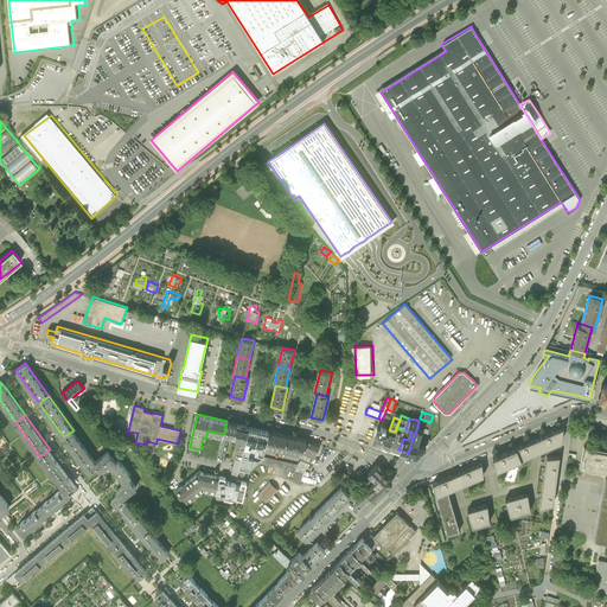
[(236,436),(238,423),(227,421),(224,434),(219,452),(225,453),(230,435),(236,436)]
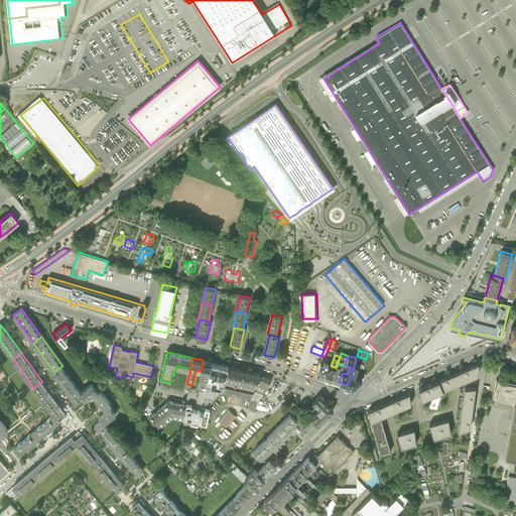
[(207,385),(213,362),(203,360),(201,371),(206,372),(206,373),(205,374),(202,384),(207,385)]
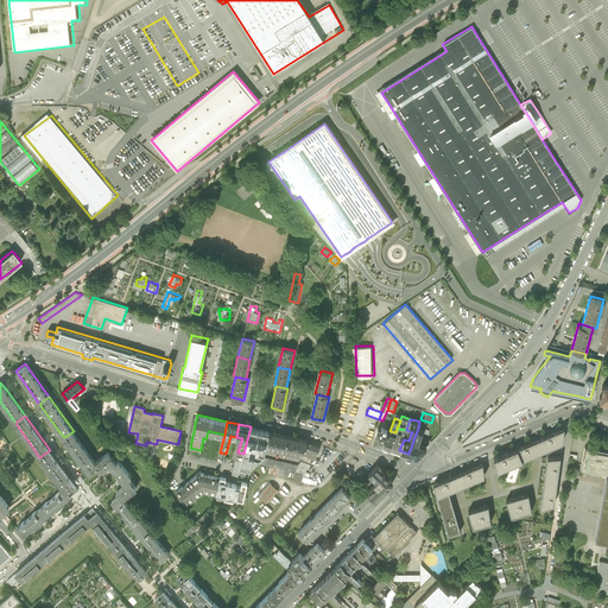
[(378,425),(372,441),(380,444),(385,432),(386,428),(378,425)]
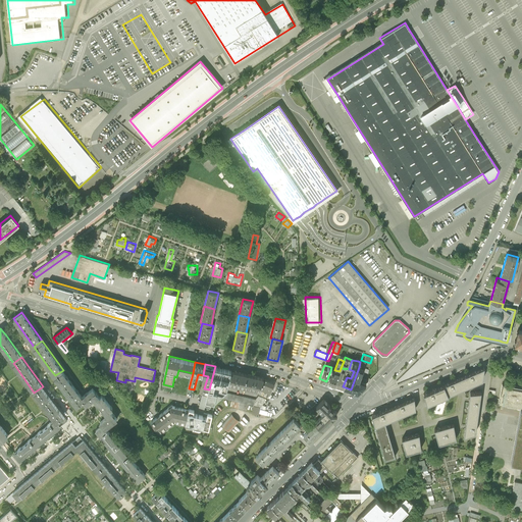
[(483,365),(422,390),(425,403),(482,378),(483,365)]
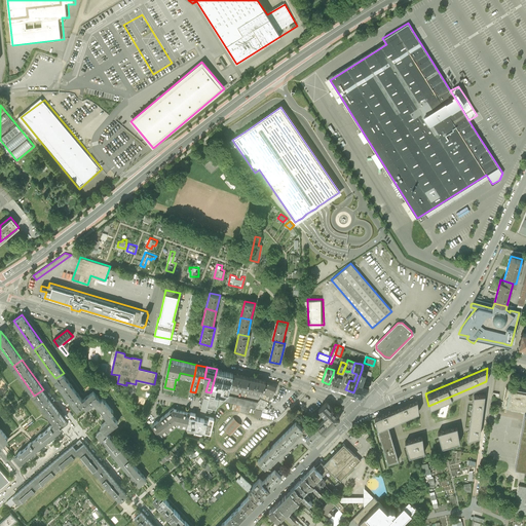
[(219,381),(223,382),(225,371),(217,369),(211,392),(216,393),(219,381)]
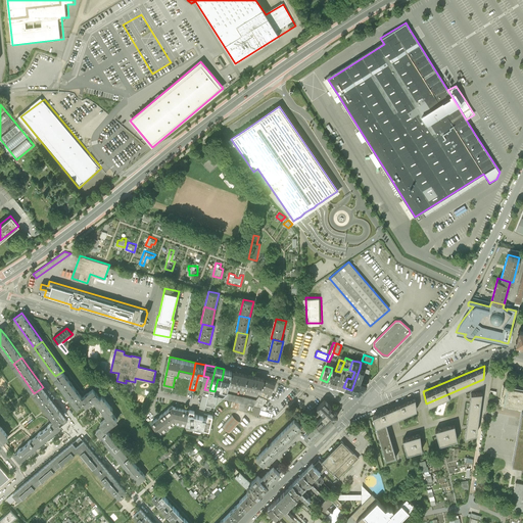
[(360,368),(351,390),(359,392),(360,392),(367,384),(360,381),(364,369),(360,368)]
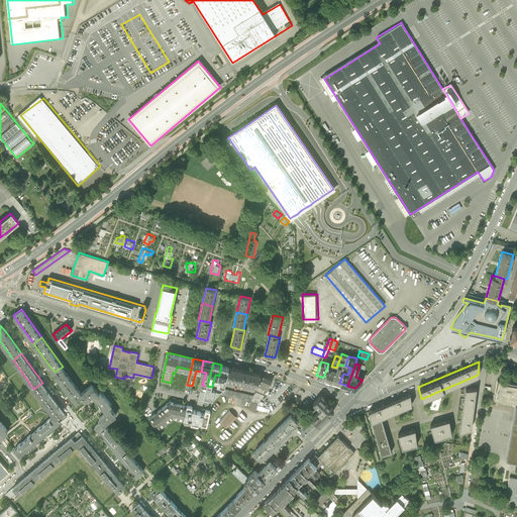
[(225,388),(227,378),(230,367),(221,365),(219,376),(222,377),(220,387),(225,388)]
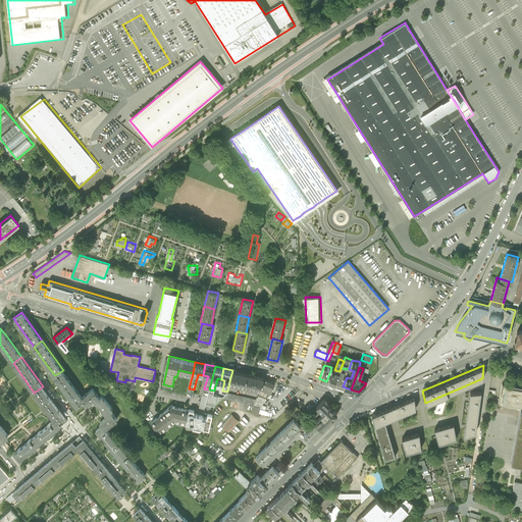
[(341,368),(340,371),(334,383),(343,386),(347,377),(341,375),(344,368),(341,368)]
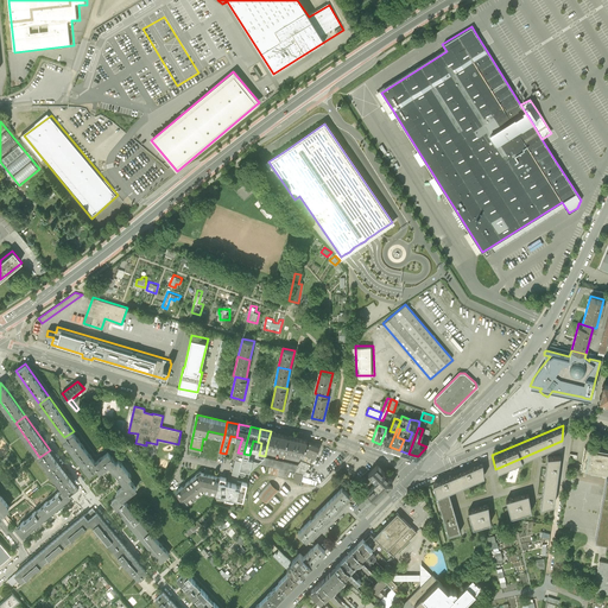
[(94,463),(95,462),(74,431),(64,437),(70,447),(83,464),(89,473),(97,468),(94,463)]
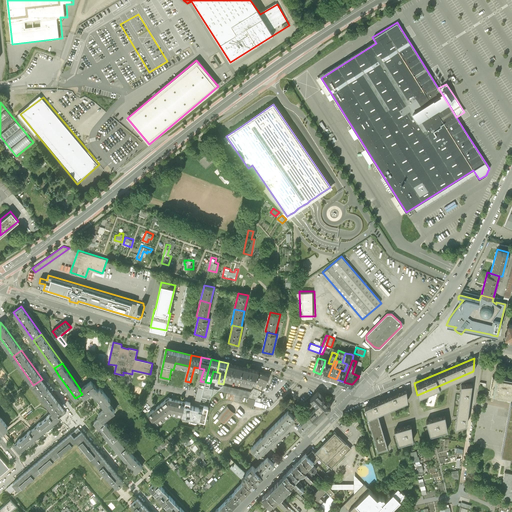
[(241,378),(244,367),(228,363),(225,374),(241,378)]
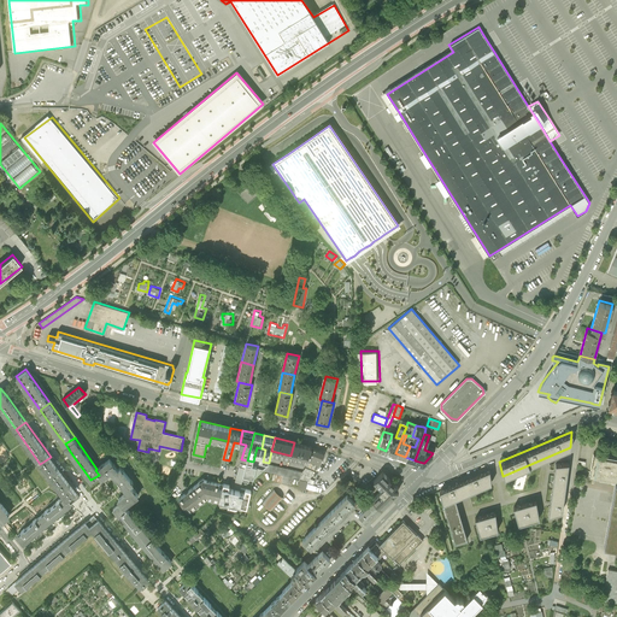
[(394,440),(391,439),(386,451),(395,453),(401,439),(395,438),(394,440)]
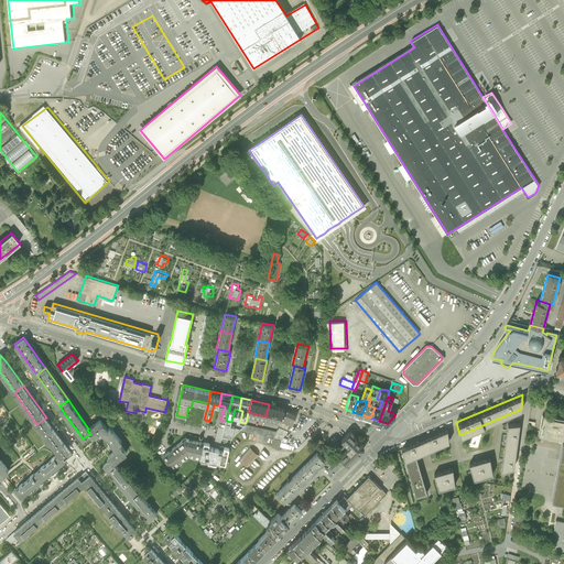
[(286,409),(269,404),(266,416),(283,421),(286,409)]
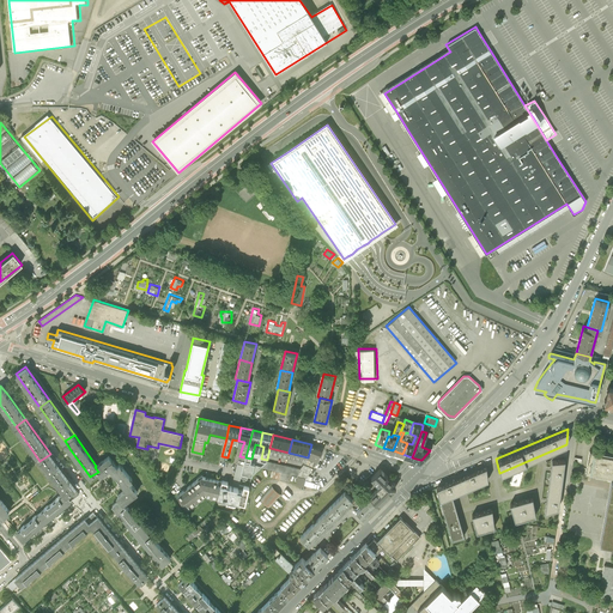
[(311,444),(308,457),(315,460),(317,461),(319,462),(323,449),(311,444)]
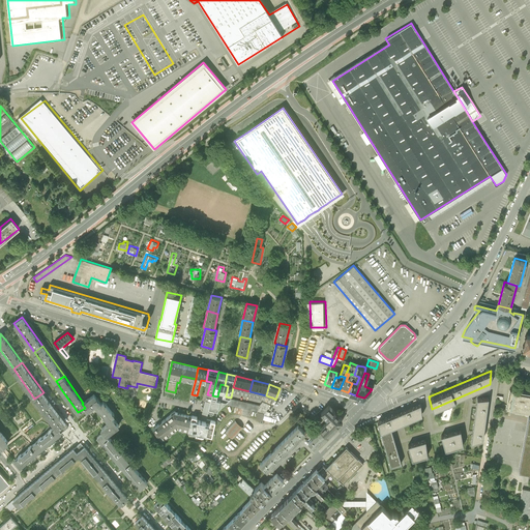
[(529,391),(510,388),(507,410),(529,414),(520,468),(529,469),(529,391)]
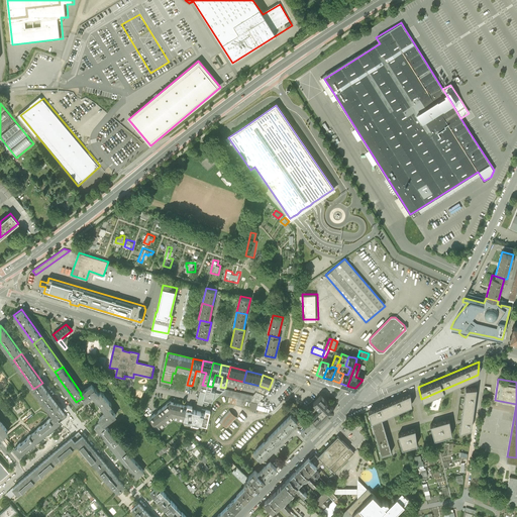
[(56,419),(57,418),(64,413),(59,405),(47,390),(42,383),(33,389),(54,416),(56,419)]
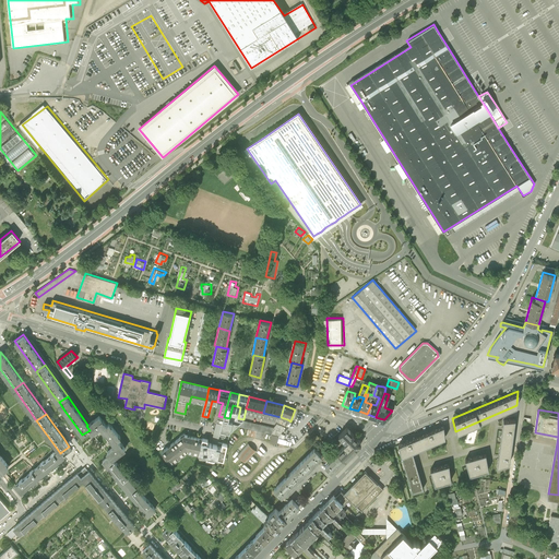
[(113,460),(114,459),(126,449),(119,439),(121,437),(110,423),(107,425),(99,415),(87,425),(86,426),(90,430),(92,433),(98,428),(100,426),(108,436),(116,444),(114,447),(107,452),(109,455),(113,460)]
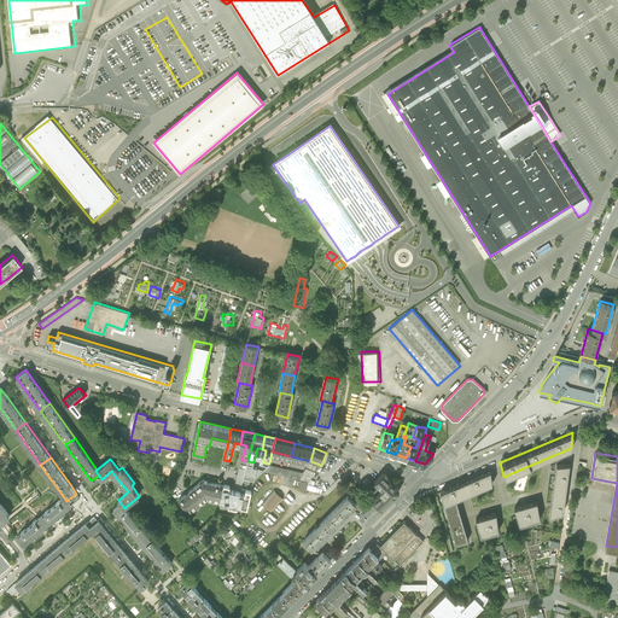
[(254,462),(248,461),(246,468),(245,474),(255,477),(258,464),(254,462)]
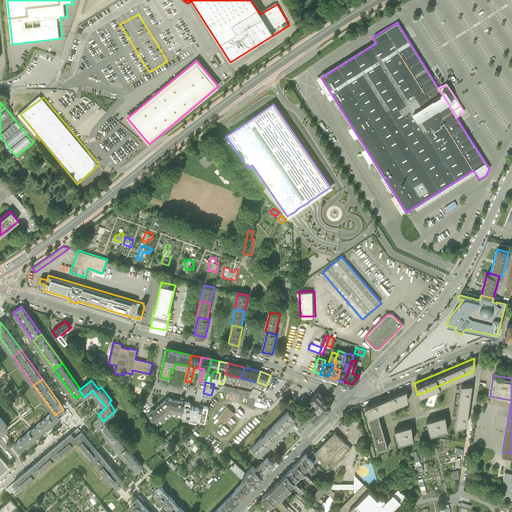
[(255,387),(251,391),(249,397),(248,404),(254,406),(256,399),(260,401),(264,391),(263,391),(265,385),(263,384),(257,382),(255,387)]
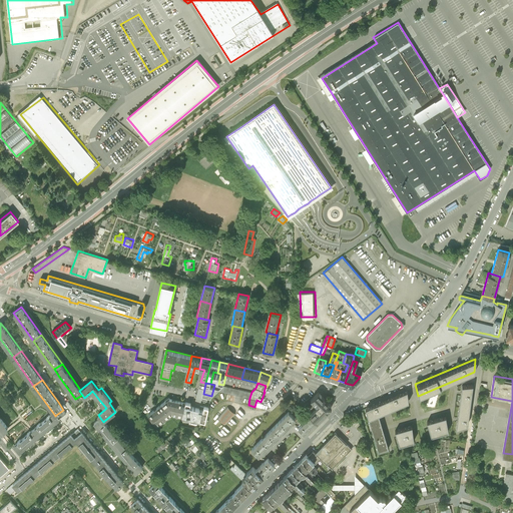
[(473,383),(461,383),(455,427),(467,424),(473,383)]
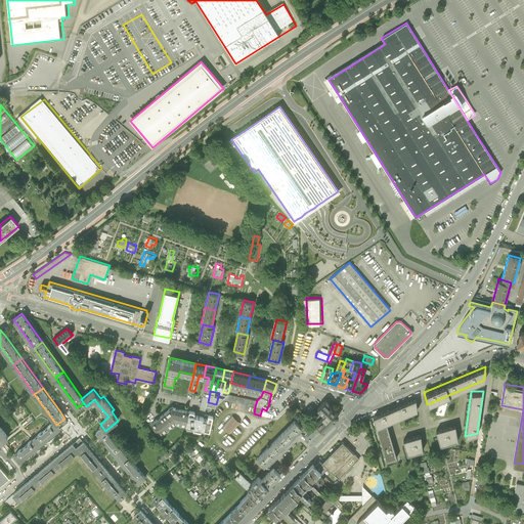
[(227,394),(226,400),(255,406),(257,400),(227,394)]
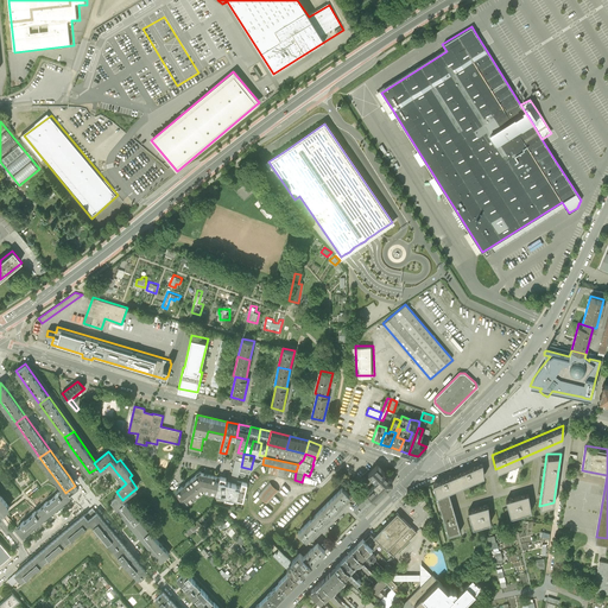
[(242,461),(236,458),(232,480),(242,480),(241,467),(242,461)]
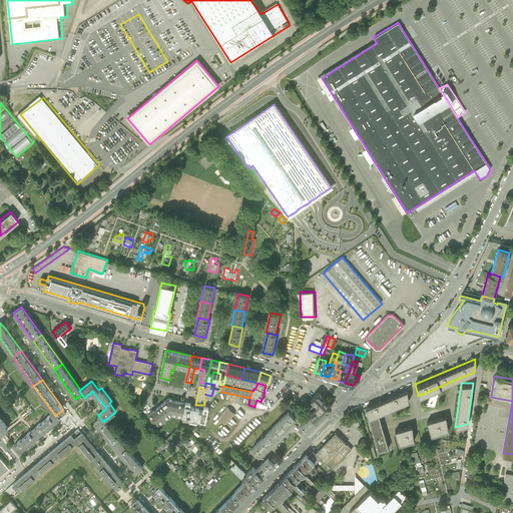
[(364,407),(377,453),(389,449),(378,413),(409,401),(407,388),(364,407)]
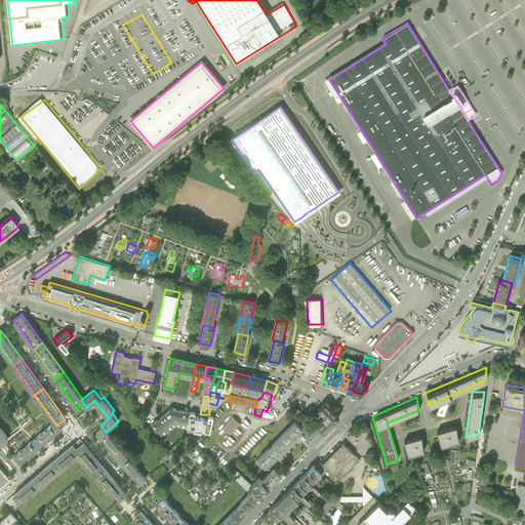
[(319,423),(326,431),(338,417),(338,414),(325,402),(318,409),(325,417),(319,423)]
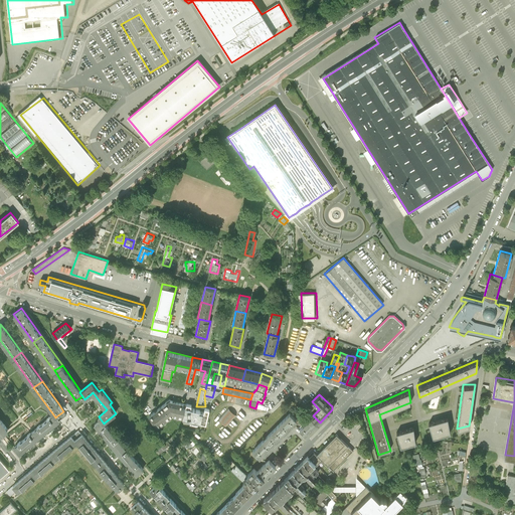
[(172,416),(183,419),(186,408),(184,407),(185,404),(169,400),(148,417),(157,430),(172,416)]
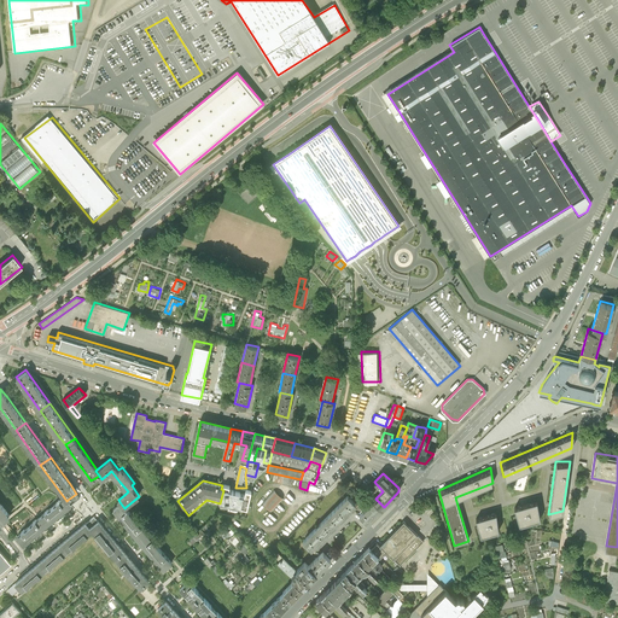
[(225,487),(223,490),(220,503),(248,509),(251,493),(246,491),(245,496),(240,495),(242,493),(232,490),(232,488),(225,487)]
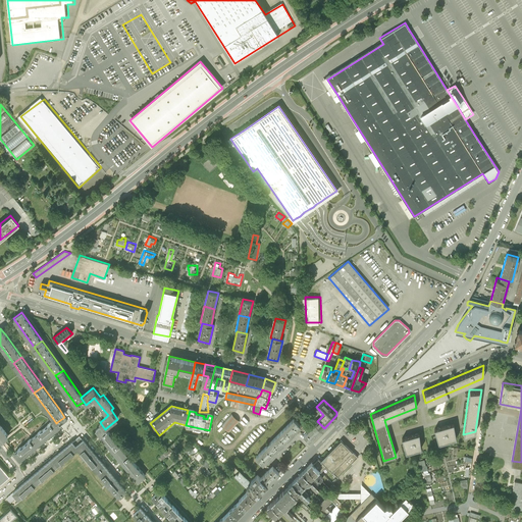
[(239,421),(230,414),(221,425),(229,432),(239,421)]
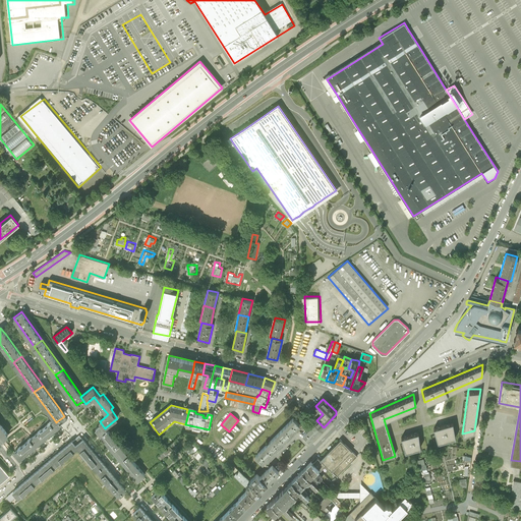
[(67,419),(64,416),(57,421),(60,424),(67,419)]
